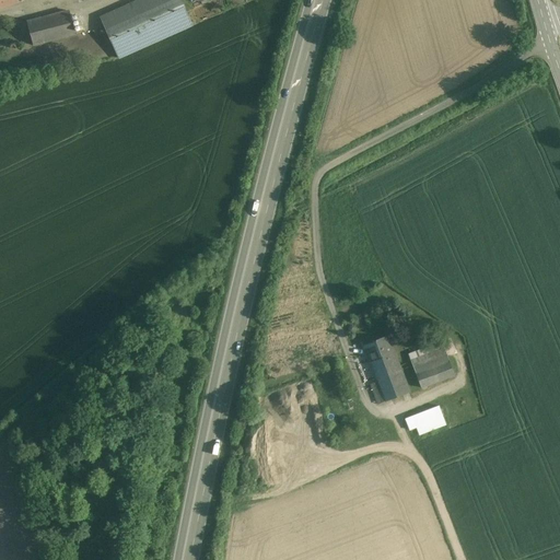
[(181,0),(140,0),(101,18),(119,58),(193,26),(181,0)]
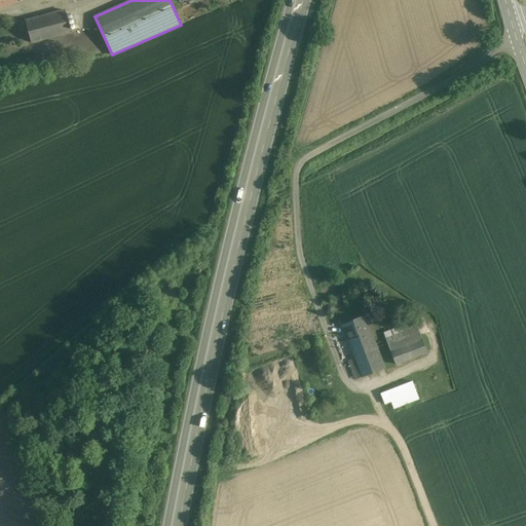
[(65,10),(26,21),(31,43),(71,32),(65,10)]
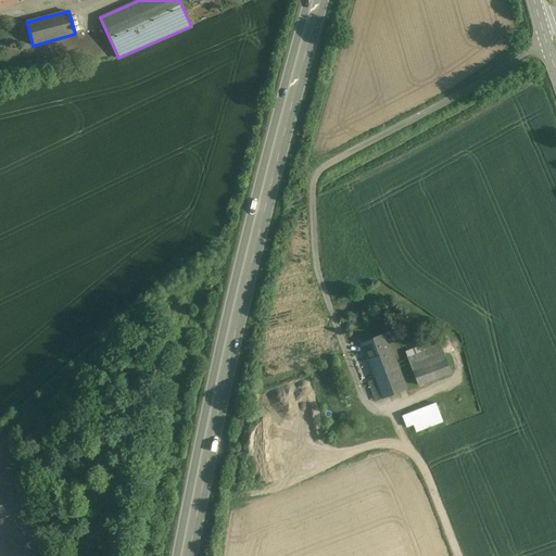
[(384,333),(362,342),(376,379),(368,382),(371,390),(378,387),(383,399),(406,390),(384,333)]
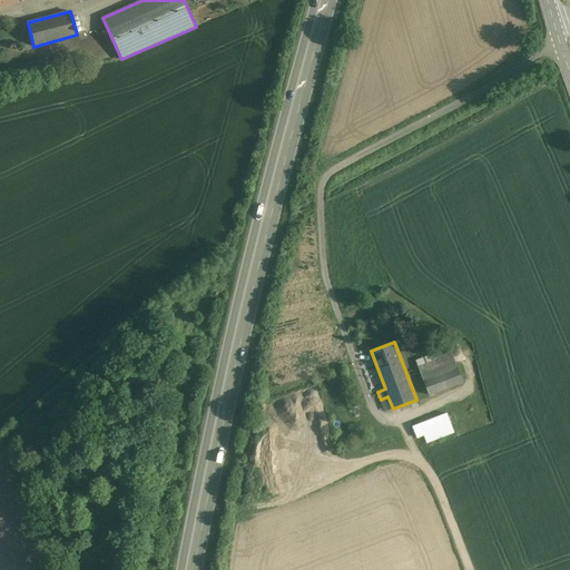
[(415,361),(421,376),(455,363),(450,349),(415,361)]
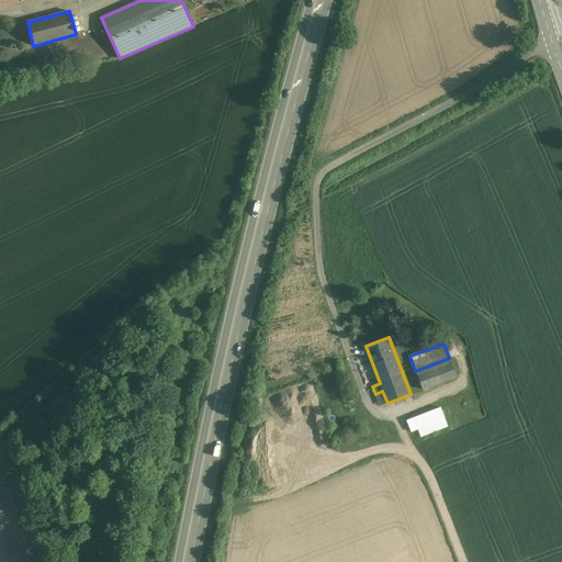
[(457,377),(449,358),(415,371),(423,390),(457,377)]
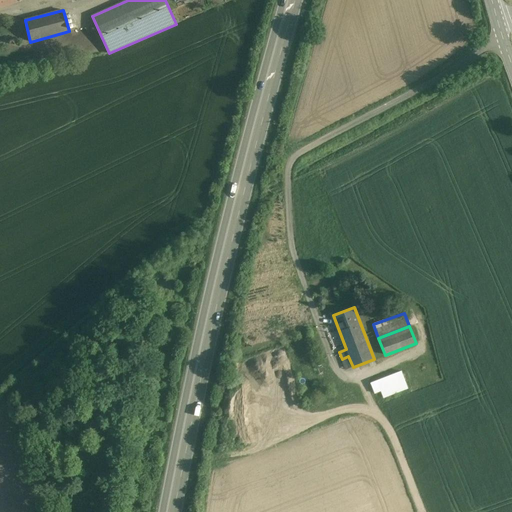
[(401,371),(370,383),(374,393),(381,391),(384,398),(408,389),(401,371)]
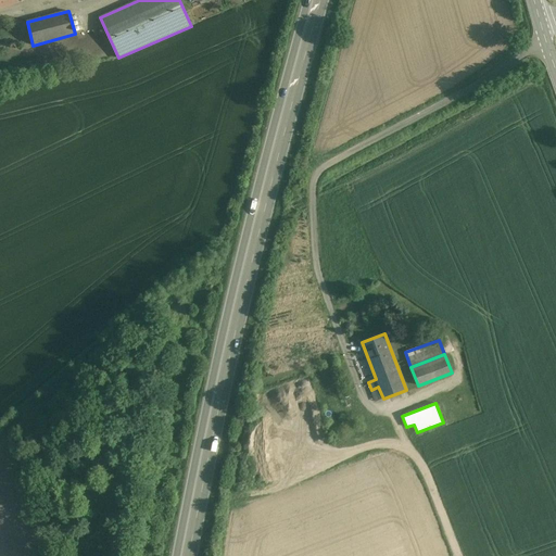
All buildings are outlined.
